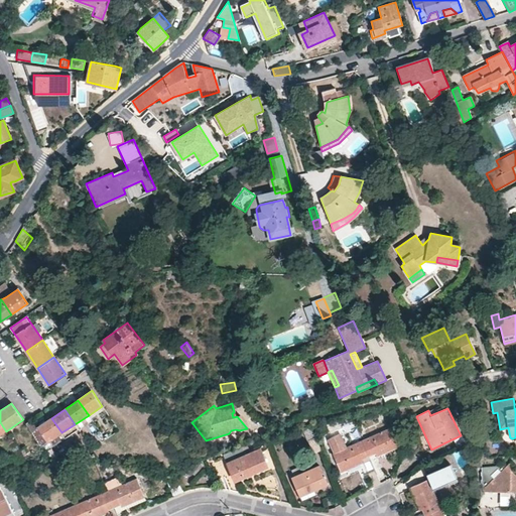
[(327,425),(330,432),(352,422),(348,415),(327,425)]
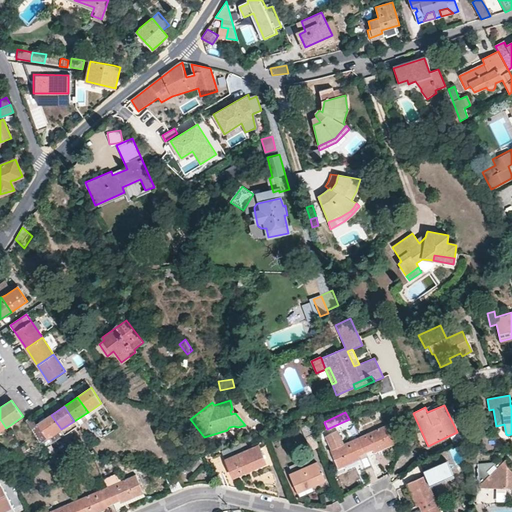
[(51,415),(38,424),(43,432),(38,435),(42,442),(61,429),(51,415)]
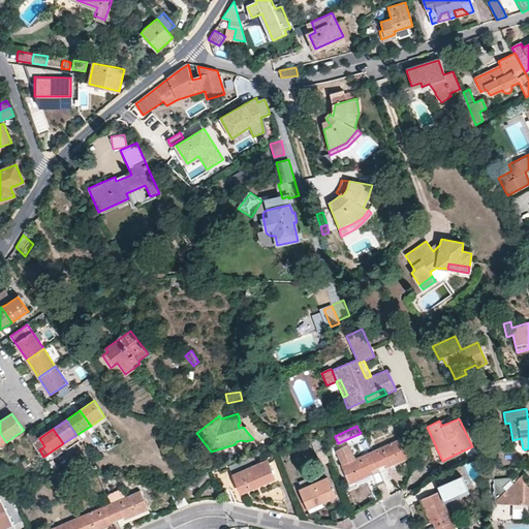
[(63,443),(66,449),(80,440),(76,435),(63,443)]
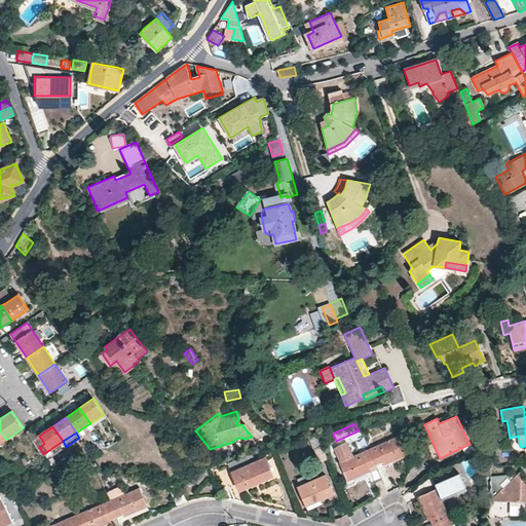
[(316,436),(309,439),(313,448),(321,446),(316,436)]
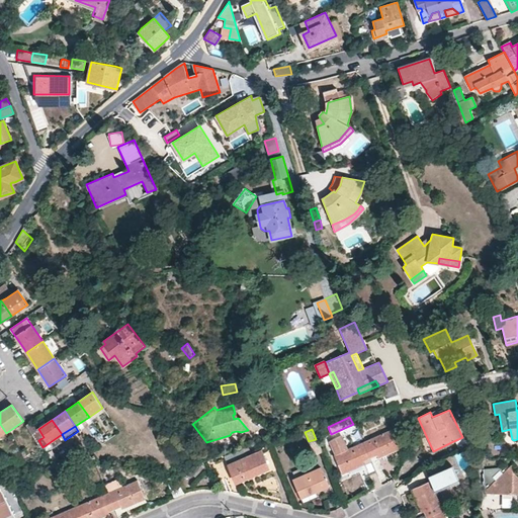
[(401,448),(393,429),(363,442),(370,458),(376,455),(380,454),(381,456),(401,448)]
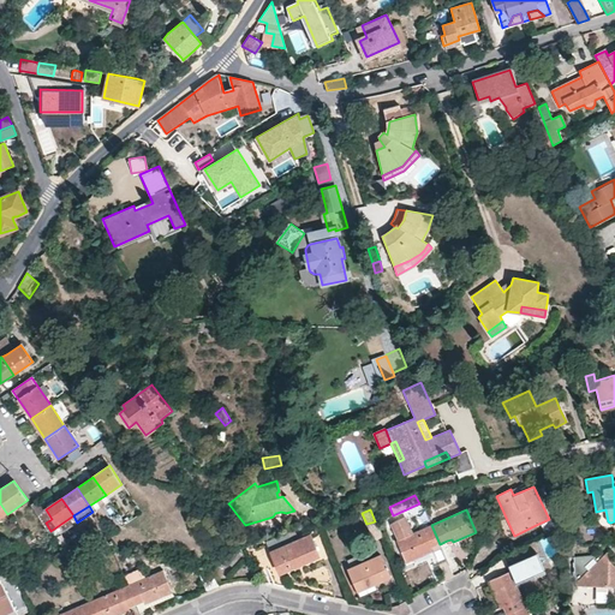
[(559,526),(555,519),(543,524),(547,531),(559,526)]
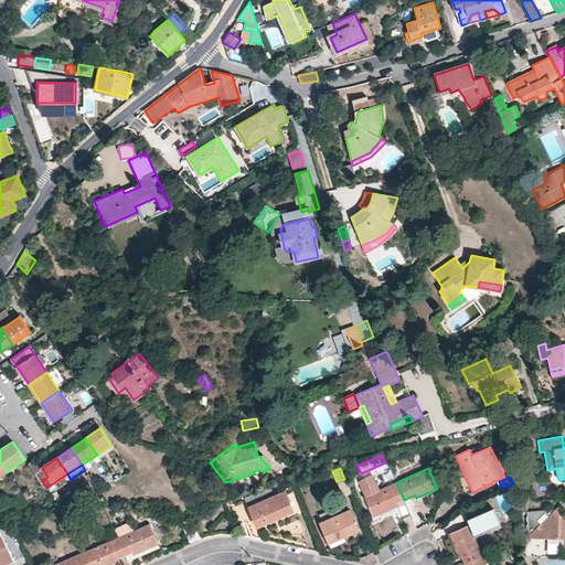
[(345,480),(338,483),(343,496),(351,493),(345,480)]
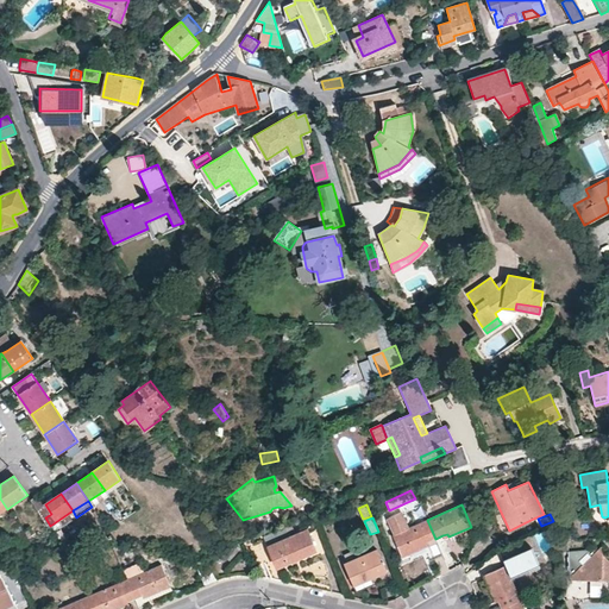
[(435,539),(427,520),(391,535),(401,558),(410,554),(425,547),(424,544),(435,539)]
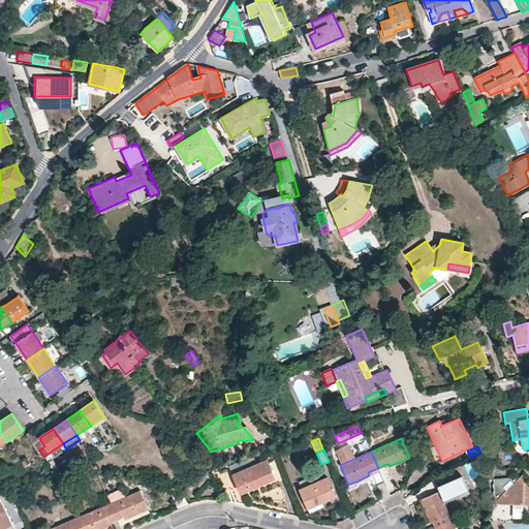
[(263,462),(251,467),(250,464),(255,462),(252,457),(249,459),(247,459),(229,466),(238,487),(240,490),(254,484),(255,487),(274,479),(267,461),(263,462)]
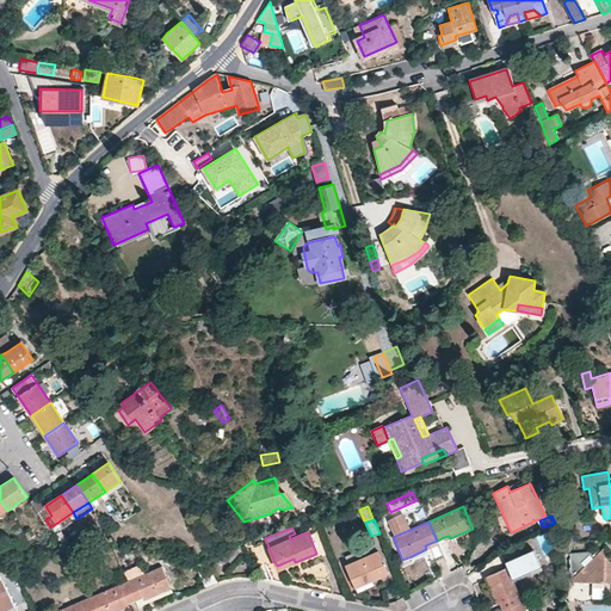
[(223,557),(230,562),(240,550),(234,545),(223,557)]
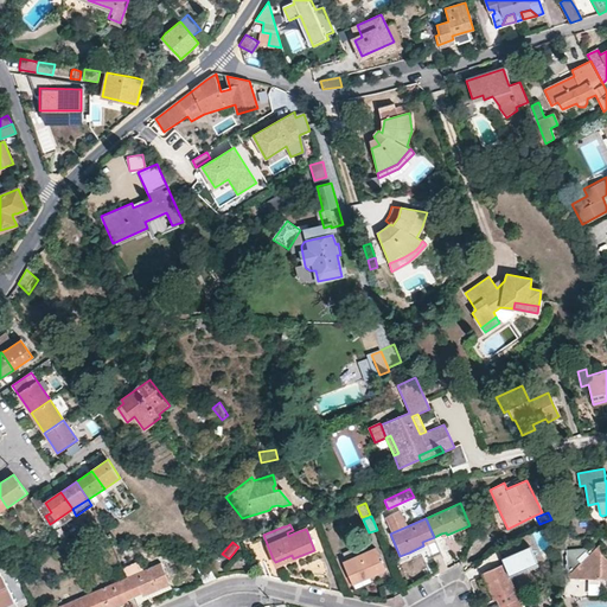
[(530,545),(502,557),(509,576),(538,564),(530,545)]
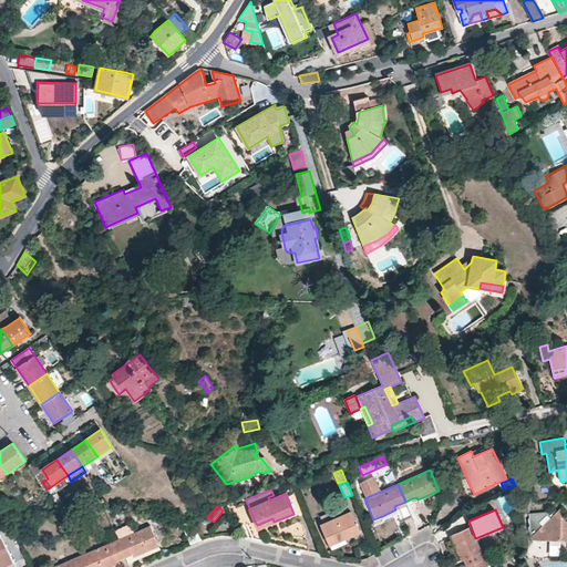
[(328,542),(343,535),(344,538),(359,532),(350,512),(321,525),(328,542)]
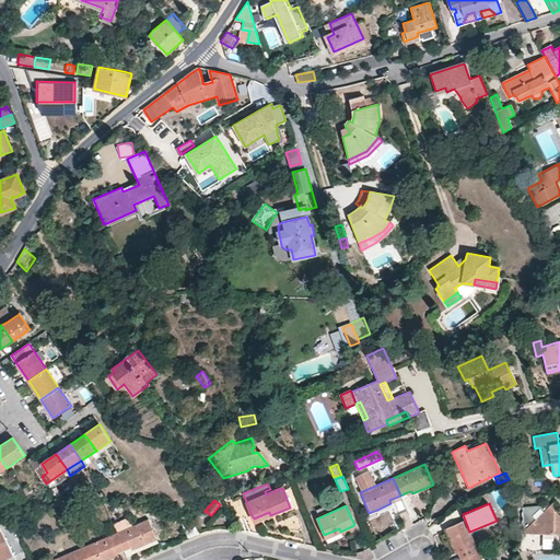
[(405,528),(412,524),(404,505),(396,509),(405,528)]
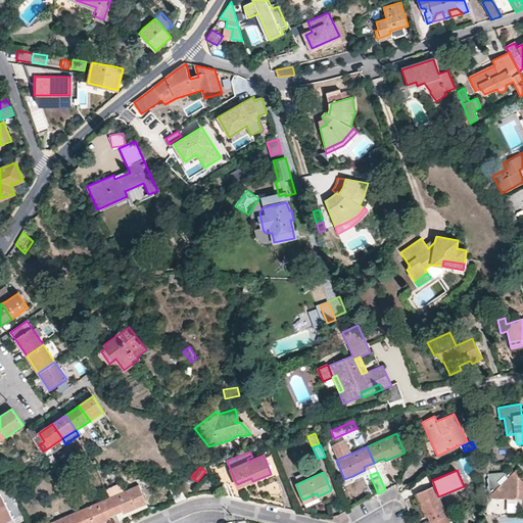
[(489,493),(492,496),(505,497),(505,502),(516,502),(516,497),(522,497),(522,483),(516,476),(512,472),(489,493)]
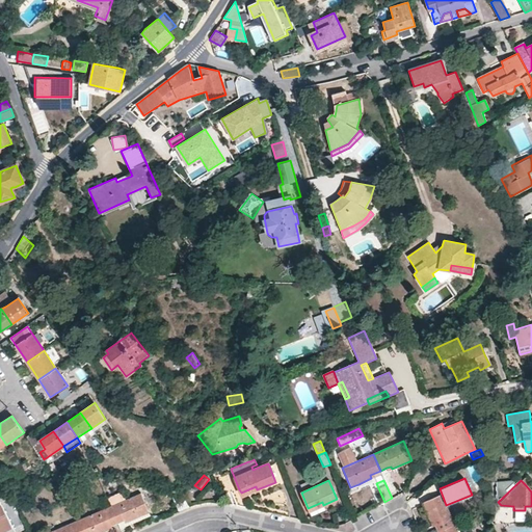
[(257,489),(256,486),(241,493),(242,496),(257,489)]
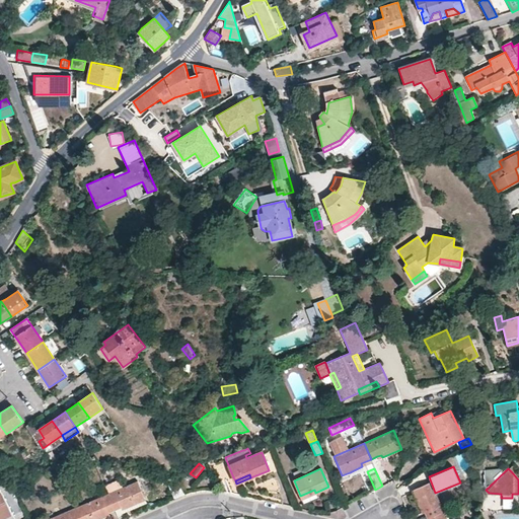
[(233,477),(226,480),(232,494),(241,496),(236,484),(235,480),(233,477)]
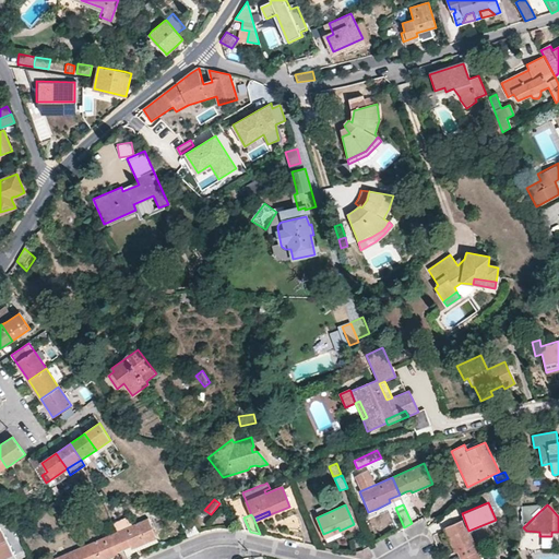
[(193,519),(177,515),(188,537),(199,532),(193,519)]
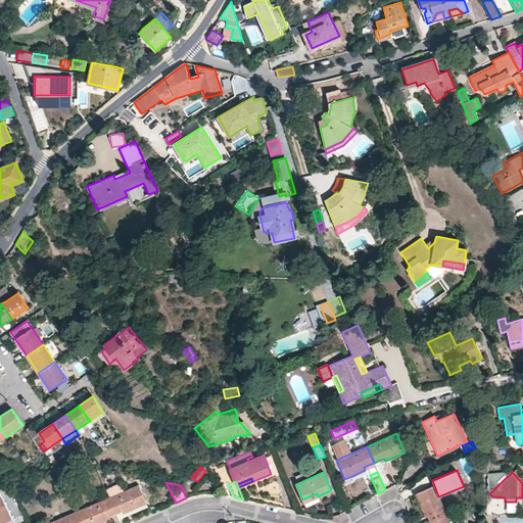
[(122,491),(119,483),(104,489),(108,497),(122,491)]
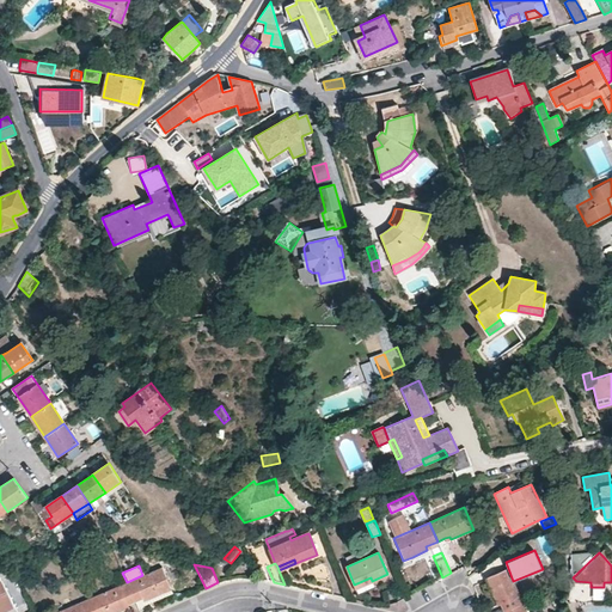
[(171,589),(161,567),(142,575),(127,582),(135,601),(142,599),(147,597),(148,600),(171,589)]
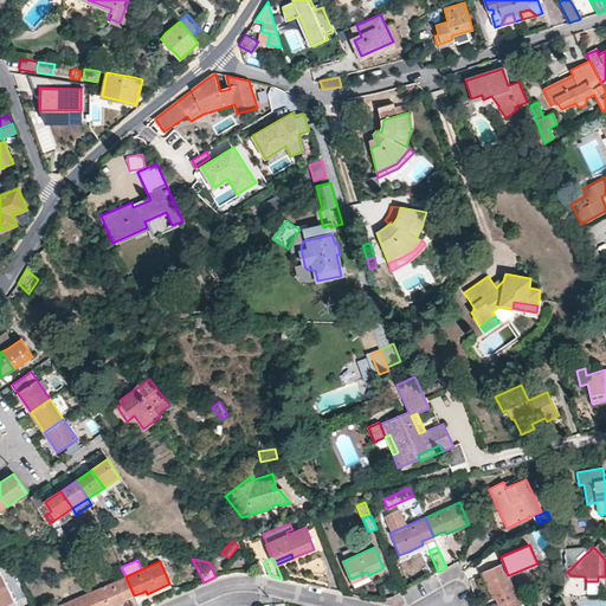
[(498,605),(517,597),(503,563),(481,573),(492,600),(496,598),(498,605)]
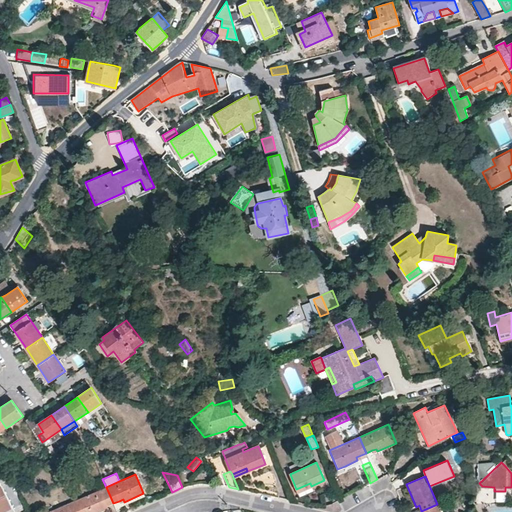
[(0,511),(8,511),(14,509),(0,481),(0,511)]
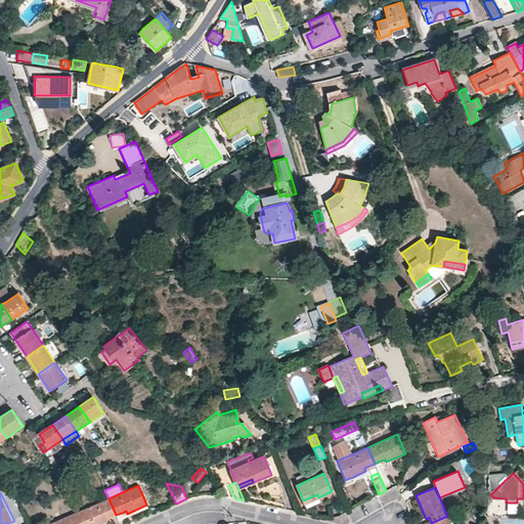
[(116,515),(108,498),(79,511),(84,523),(101,523),(107,522),(106,519),(108,518),(116,515)]
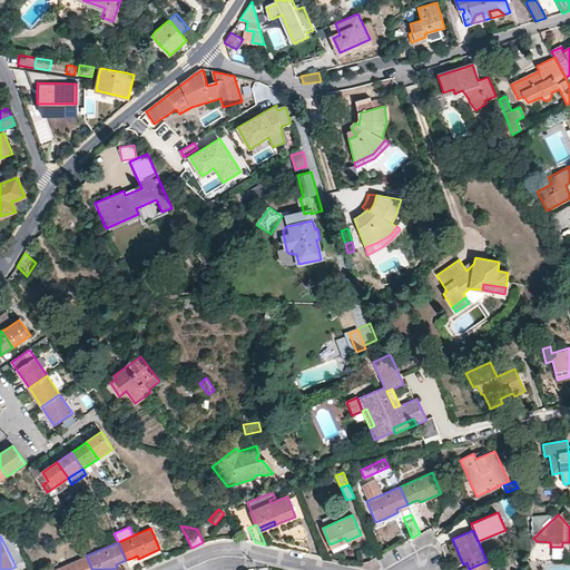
[(519,554),(516,549),(505,553),(508,559),(519,554)]
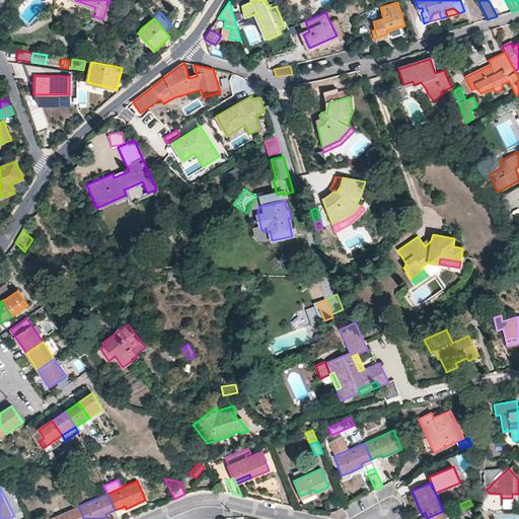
[(83,518),(78,506),(49,518),(83,518)]
